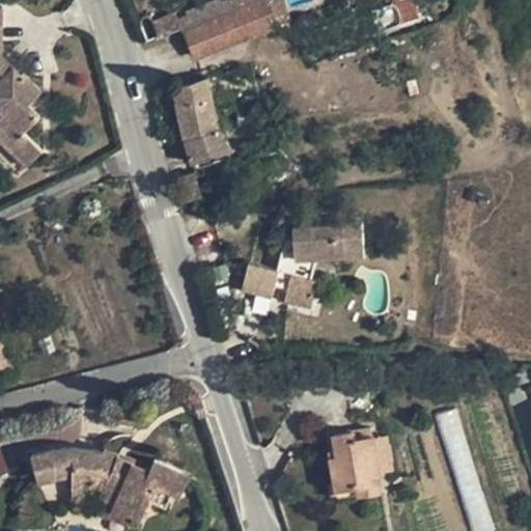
[(194,29),(187,32),(197,56),(278,24),(268,0),(236,0),(241,9),(194,29)]
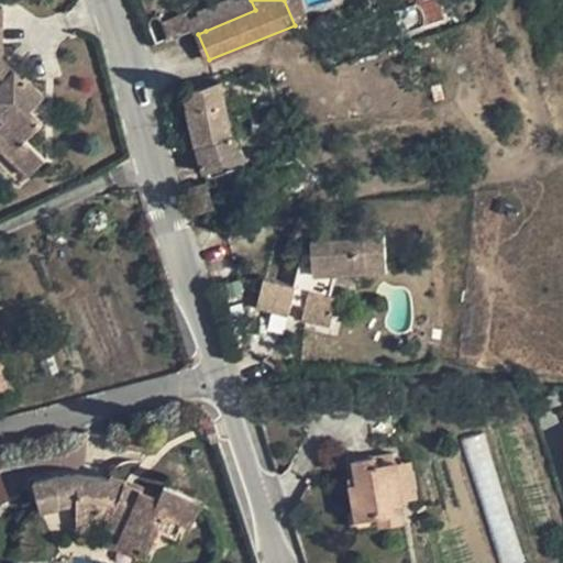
[(206,31),(255,10),(251,0),(227,0),(198,12),(206,31)]
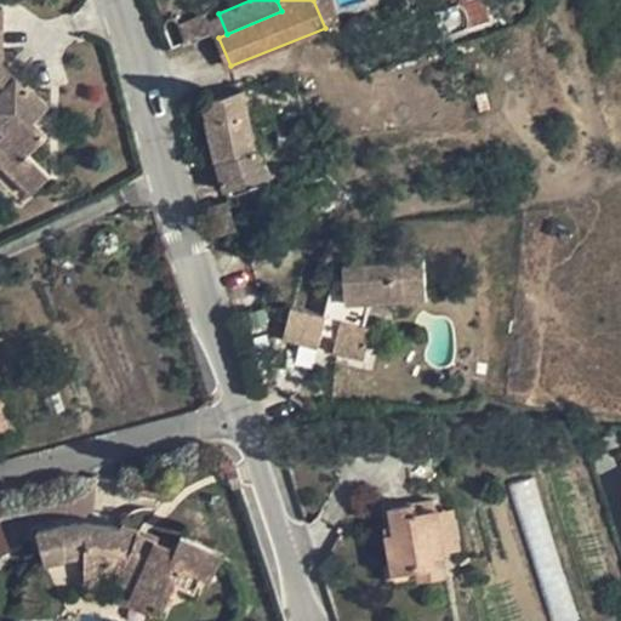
[(330,0),(313,0),(325,28),(337,23),(330,0)]
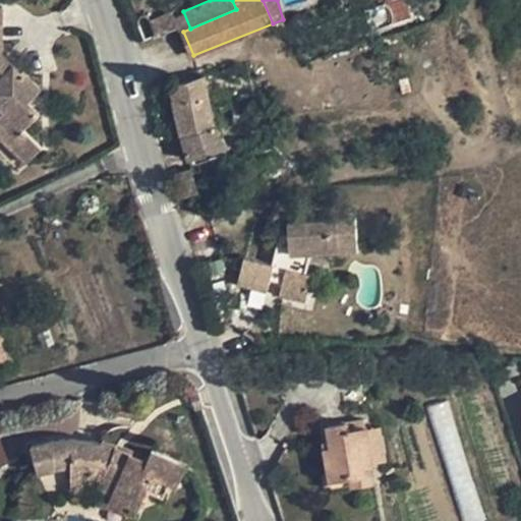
[(0,106),(3,110),(0,114),(0,121),(14,136),(22,128),(40,110),(31,101),(42,89),(23,71),(21,73),(14,65),(6,73),(0,66),(0,52),(4,49),(3,22),(0,21),(0,106)]
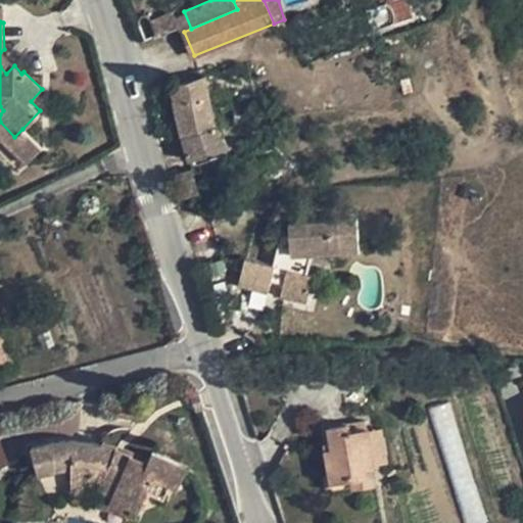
[(0,52),(0,66),(6,74),(14,65),(0,52)]
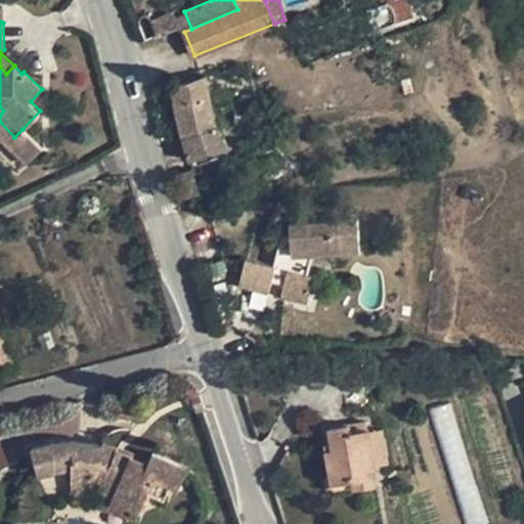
[(207,74),(172,85),(182,135),(190,161),(229,148),(217,126),(214,116),(212,104),(209,92),(207,74)]
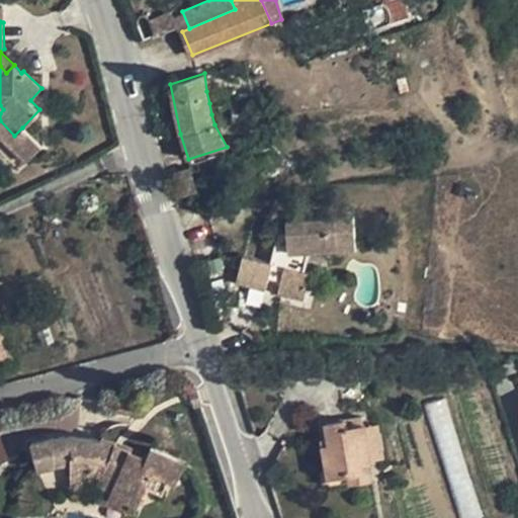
[(0,134),(8,142),(14,136),(0,120),(0,134)]
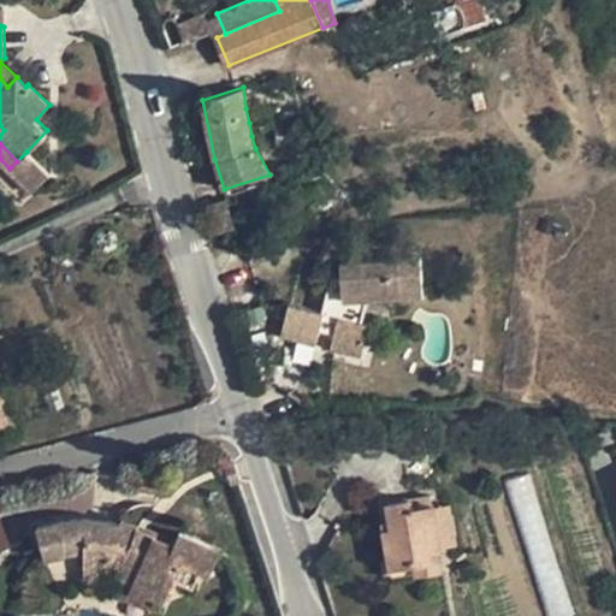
[(17,161),(10,169),(31,191),(49,173),(27,152),(17,161)]
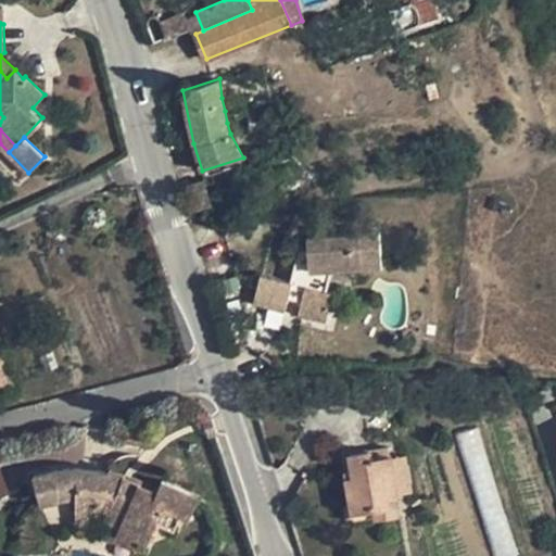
[(204,178),(181,187),(190,213),(214,206),(204,178)]
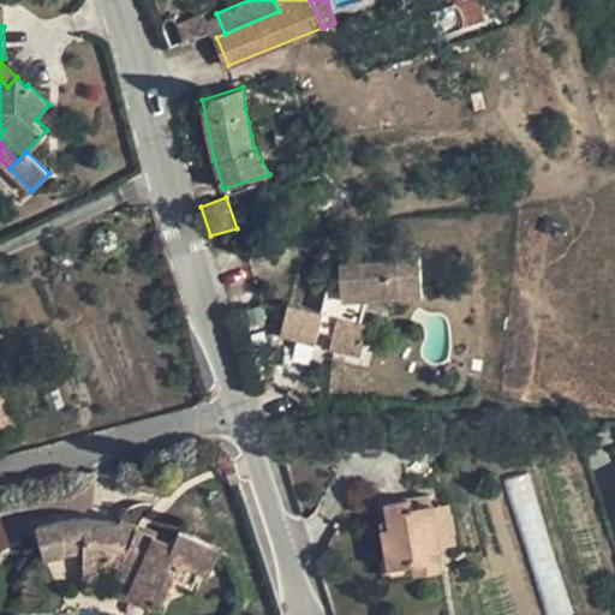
[(362,320),(368,296),(423,292),(421,256),(340,261),(341,274),(330,274),(324,294),(342,297),(338,315),(333,333),(330,345),(362,353),(369,322),(362,320)]
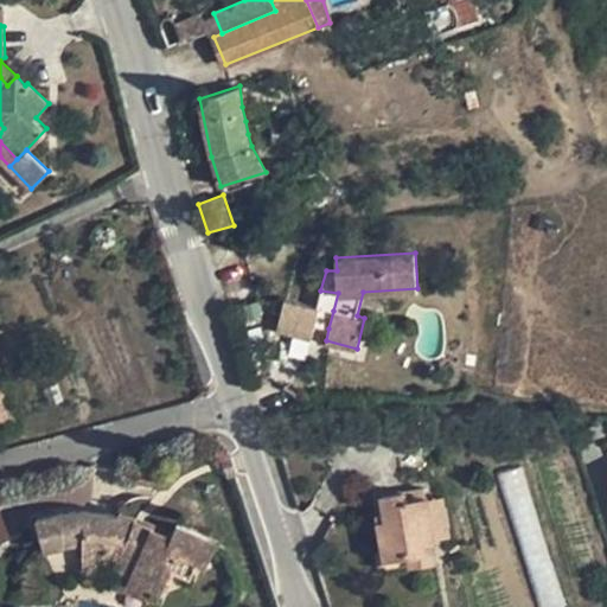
[(320,291),(317,307),(319,308),(333,311),(338,293),(320,291)]
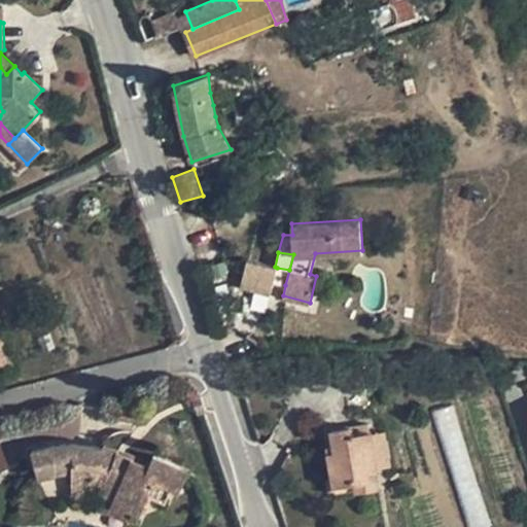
[(247,259),(240,286),(271,293),(274,282),(277,268),(275,267),(247,259)]
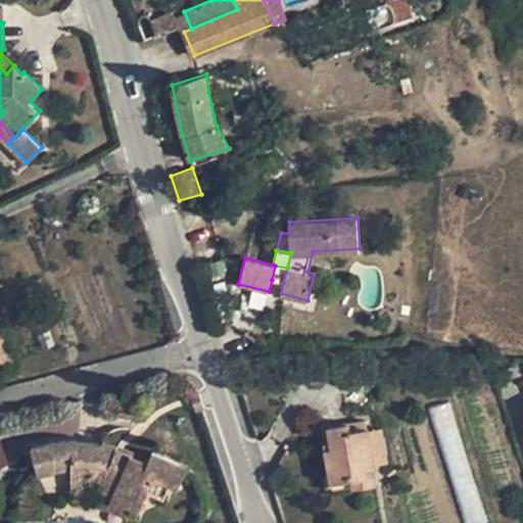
[(287,268),(275,266),(272,280),(283,283),(287,268)]
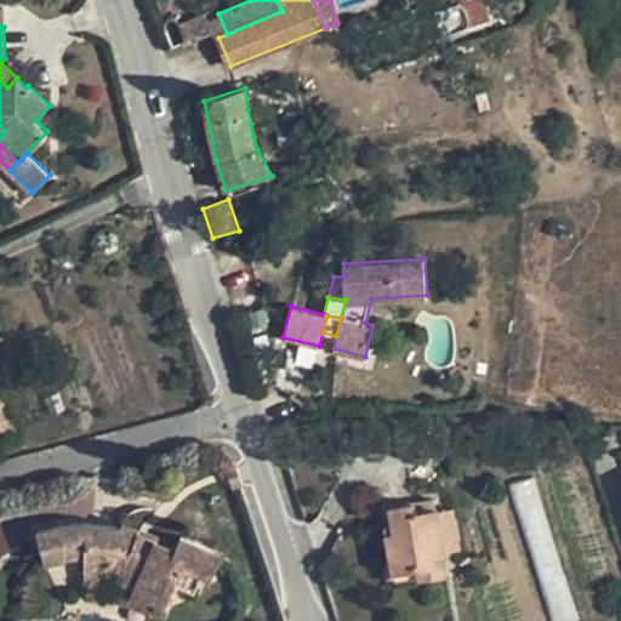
[(0,438),(20,432),(0,396),(0,438)]
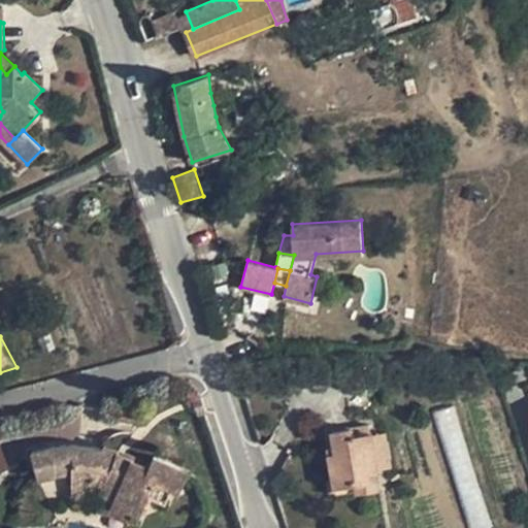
[(206,410),(202,398),(194,401),(198,414),(206,410)]
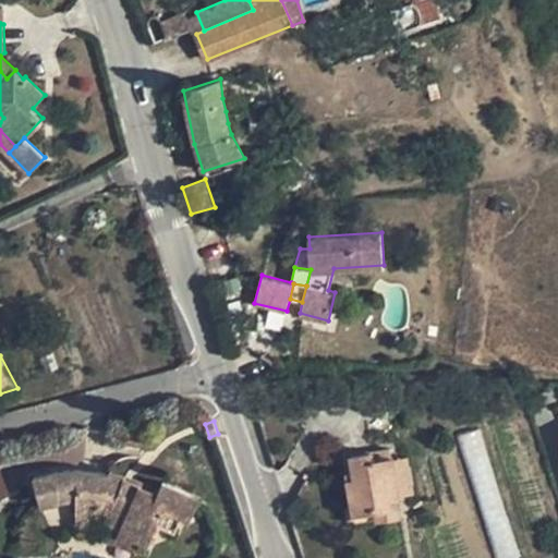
[(480,428),(459,435),(495,557),(516,557),(518,557),(480,428)]
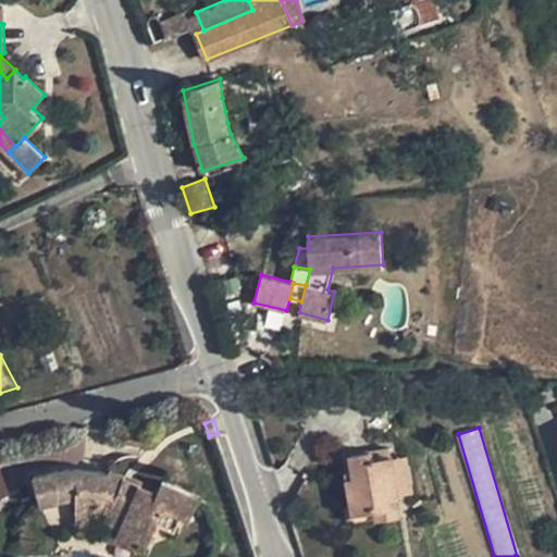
[(390,446),(350,454),(353,461),(353,470),(355,477),(348,478),(354,510),(375,507),(376,516),(399,512),(396,496),(398,496),(398,494),(392,456),(392,455),(391,456),(390,446)]
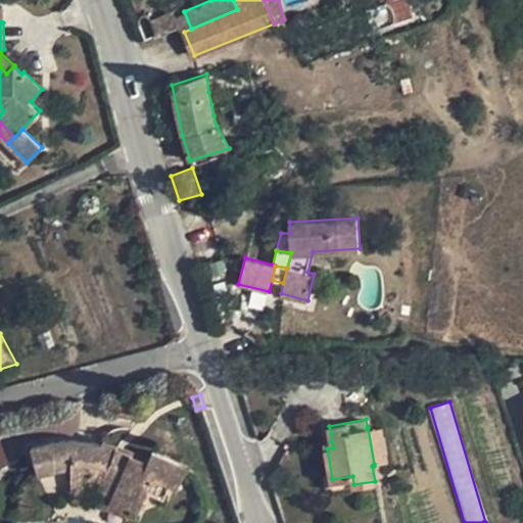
[(382,427),(368,428),(374,464),(387,462),(382,427)]
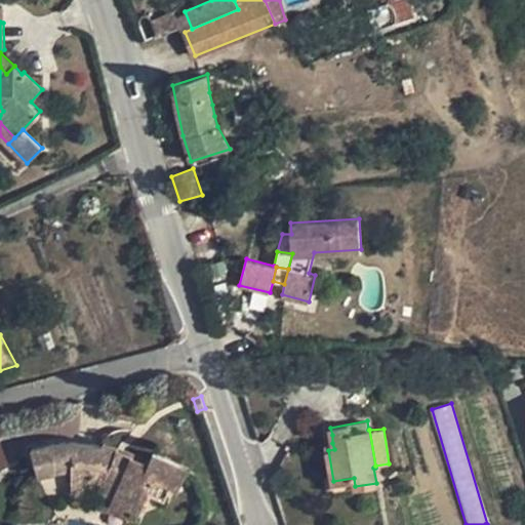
[(188,468),(154,452),(150,460),(149,463),(131,455),(117,450),(118,447),(103,443),(102,446),(90,444),(78,442),(74,442),(70,442),(64,442),(58,443),(52,443),(49,444),(43,446),(32,448),(39,475),(56,470),(73,467),(72,485),(92,488),(114,493),(110,502),(117,505),(118,501),(131,508),(130,511),(138,514),(148,491),(165,498),(171,484),(178,487),(188,468)]
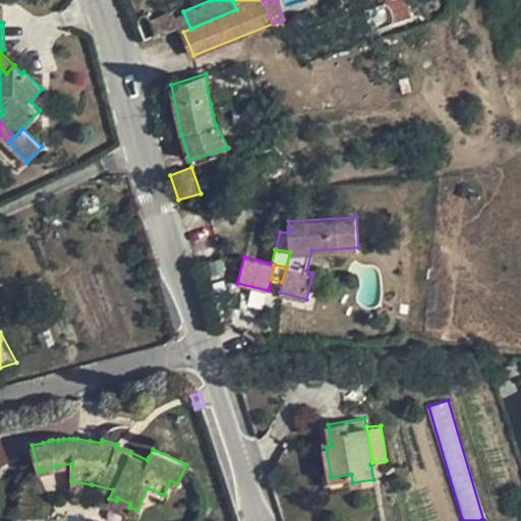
[(117,444),(116,447),(130,452),(131,450),(117,444)]
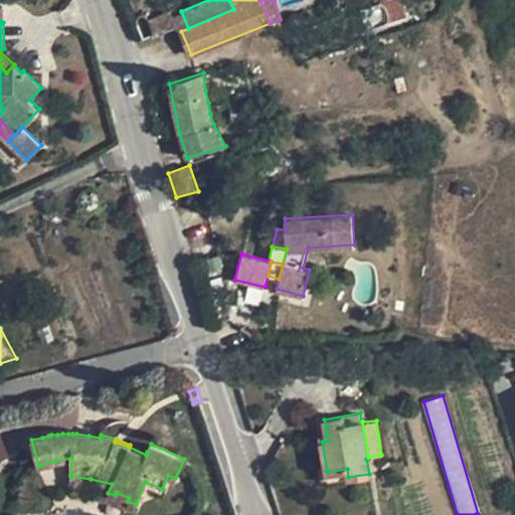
[(130,445),(129,447),(146,455),(147,452),(130,445)]
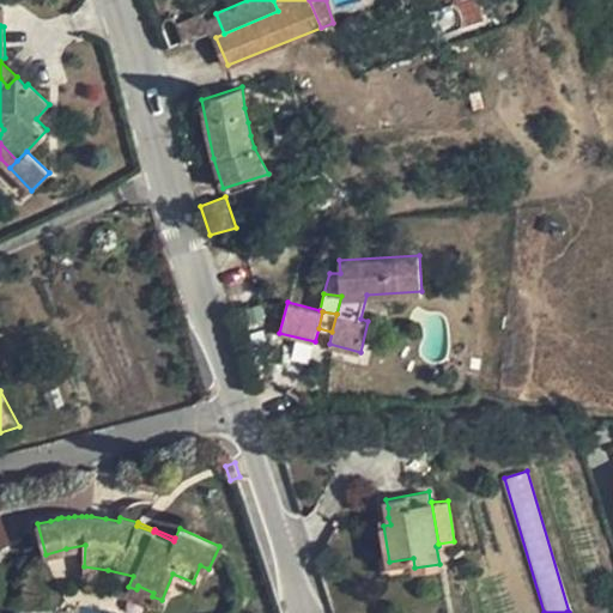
[(414,568),(413,558),(389,562),(381,563),(383,571),(414,568)]
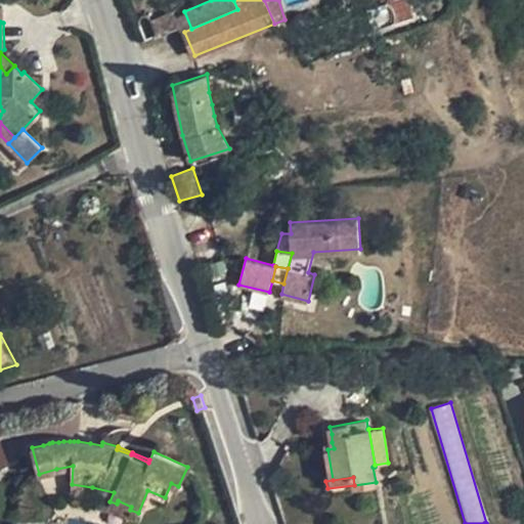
[(92,487),(72,484),(72,499),(88,503),(92,487)]
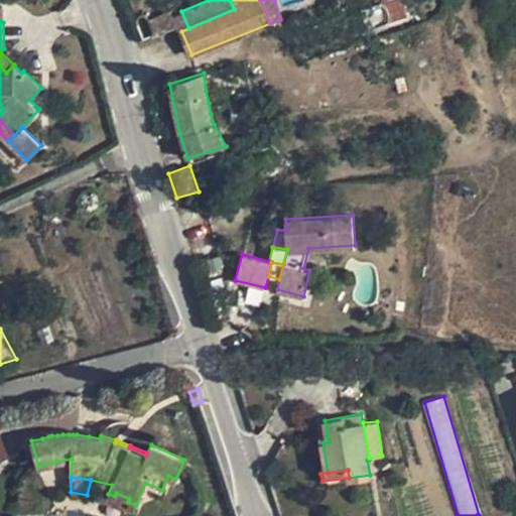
[(132,513),(136,505),(128,502),(129,499),(116,493),(115,496),(108,494),(106,500),(132,513)]
